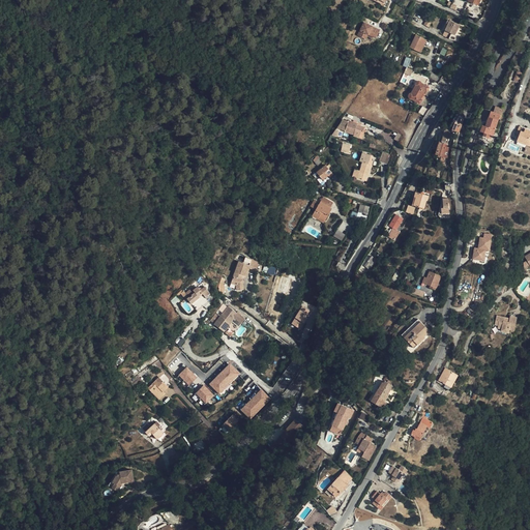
[(385,0),(373,0),(383,5),(382,6),(386,8),(389,2),(386,0),(385,0)]
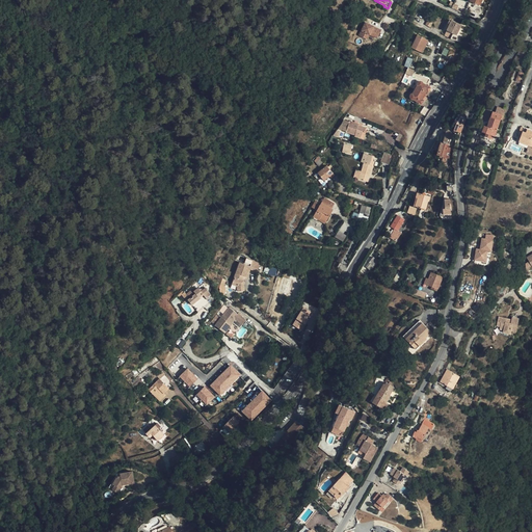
[(466,12),(464,15),(471,18),(473,11),(468,8),(466,12)]
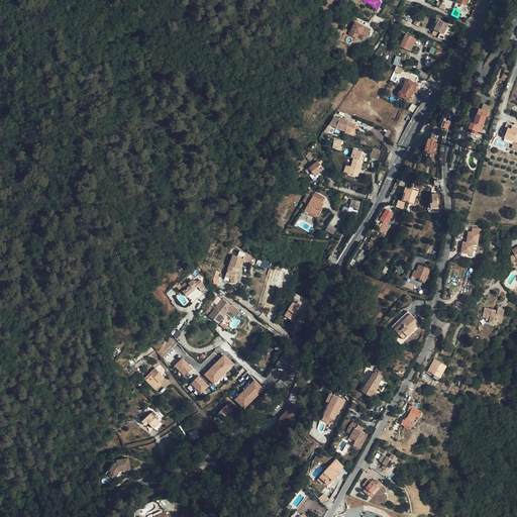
[(439,19),(434,29),(435,30),(432,34),(441,39),(442,38),(444,39),(446,35),(444,34),(448,24),(447,23),(449,20),(443,17),(441,21),(439,19)]
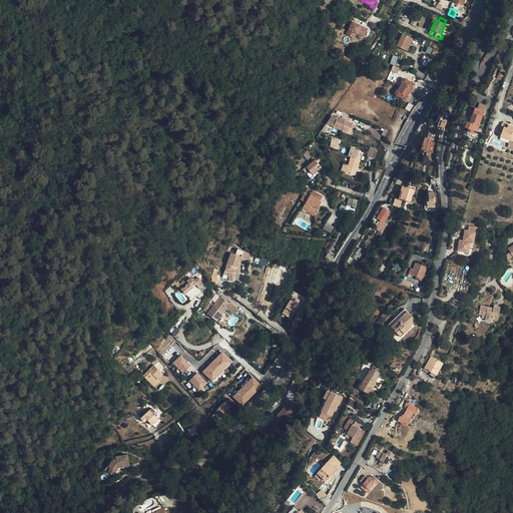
[(360,25),(355,23),(349,35),(355,39),(357,34),(359,35),(361,32),(364,34),(363,35),(367,37),(370,30),(361,26),(361,27),(359,26),(360,25)]
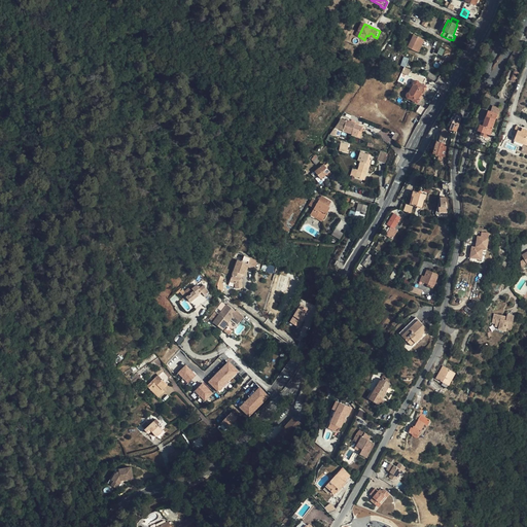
[(408,47),(418,53),(420,48),(424,40),(414,35),(410,43),(409,42),(408,45),(409,46),(408,47)]
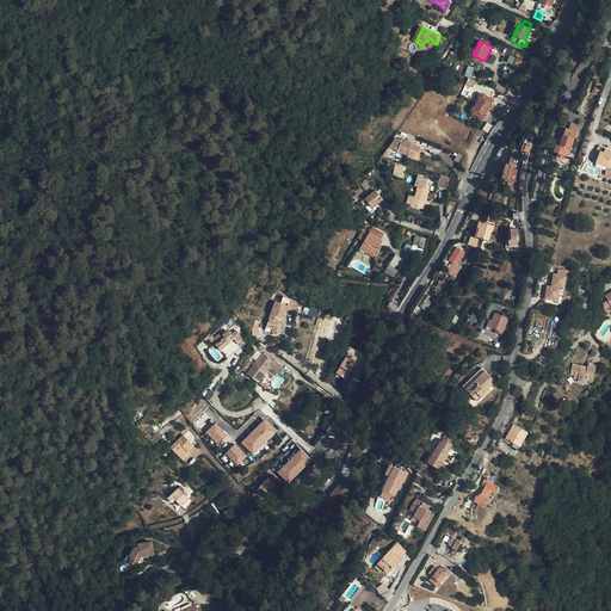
[(481,109),(487,97),(487,96),(486,96),(486,94),(485,94),(483,94),(482,93),(481,94),(480,96),(479,97),(479,98),(479,99),(475,106),(481,109)]
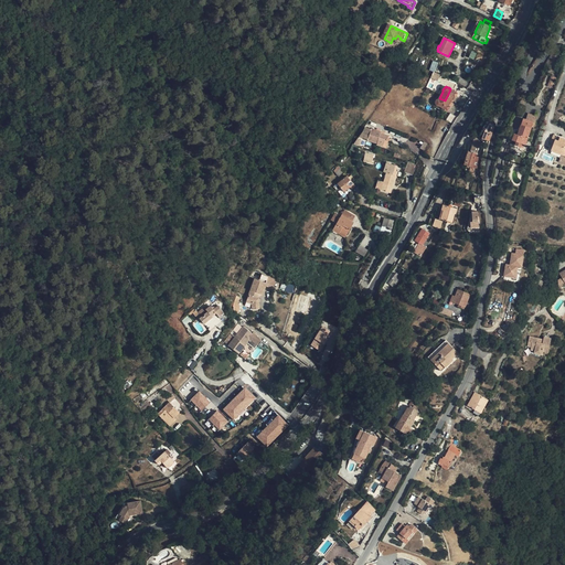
[(458,94),(450,89),(445,100),(450,103),(454,97),(456,97),(458,94)]
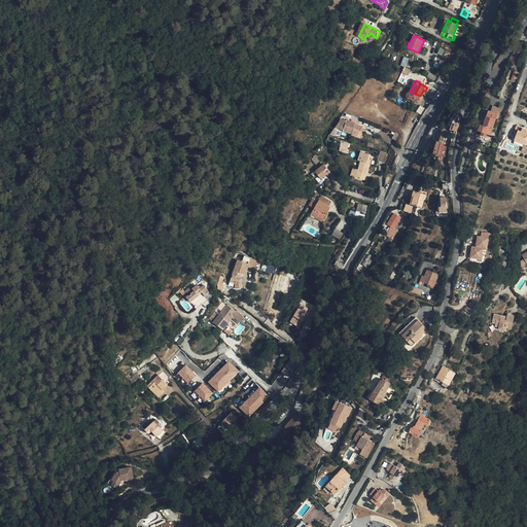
[(410,99),(412,100),(415,94),(410,92),(410,93),(409,93),(408,93),(408,94),(407,95),(407,96),(407,97),(407,98),(408,98),(409,99),(410,99)]
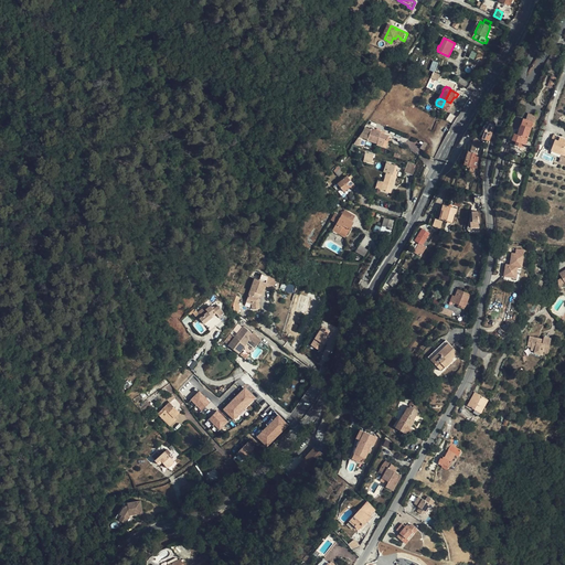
[(449,106),(450,103),(445,100),(441,107),(448,110),(450,107),(449,106)]
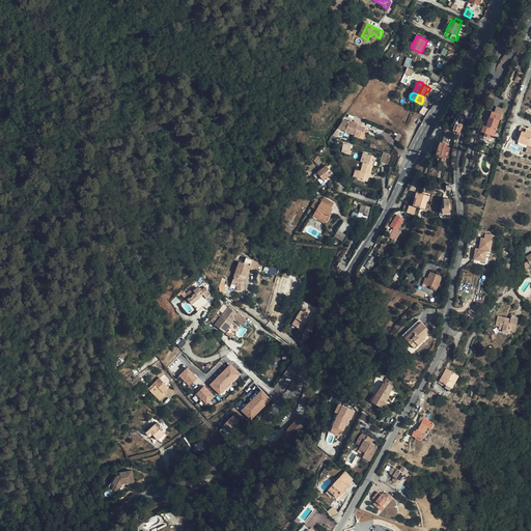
[(504,115),(506,109),(497,106),(495,112),(502,114),(504,115)]
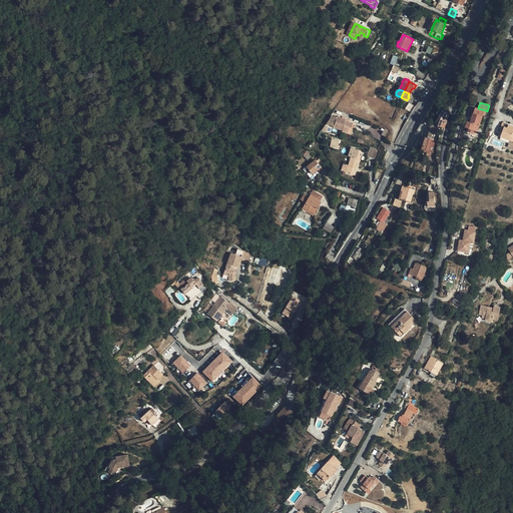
[(473,129),(478,131),(485,110),(478,108),(475,107),(470,122),(468,121),(465,127),(473,130),(473,129)]
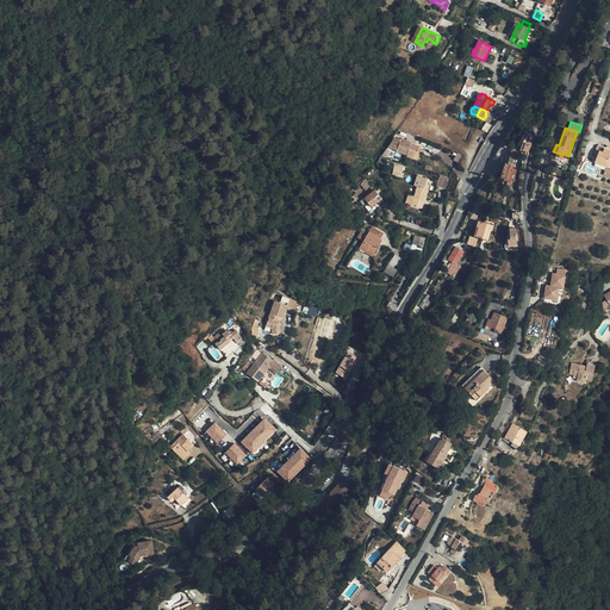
[(531,135),(528,134),(522,149),(528,151),(531,135)]
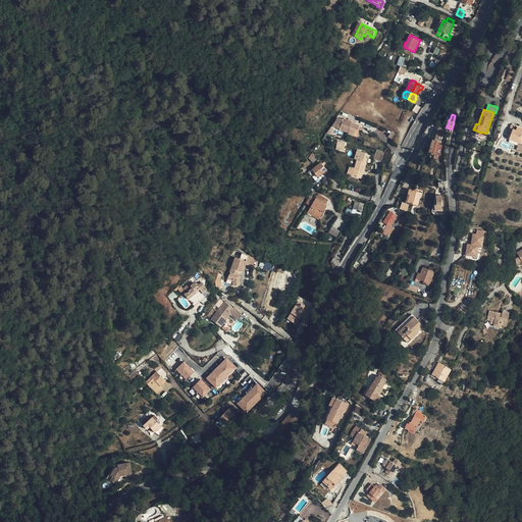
[(352,121),(348,120),(344,119),(343,120),(338,119),(333,126),(340,128),(340,129),(349,133),(348,134),(354,136),(356,129),(358,131),(359,125),(355,124),(353,123),(353,122),(352,121)]
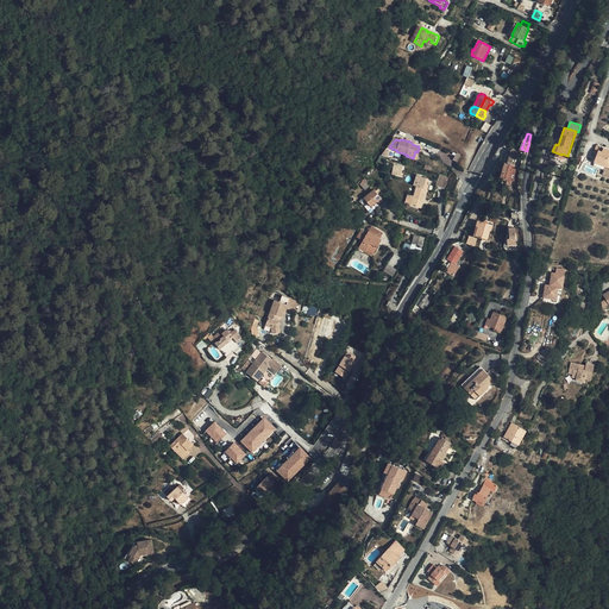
[(608,154),(608,151),(608,149),(600,146),(600,148),(596,157),(594,162),(608,168),(608,154)]
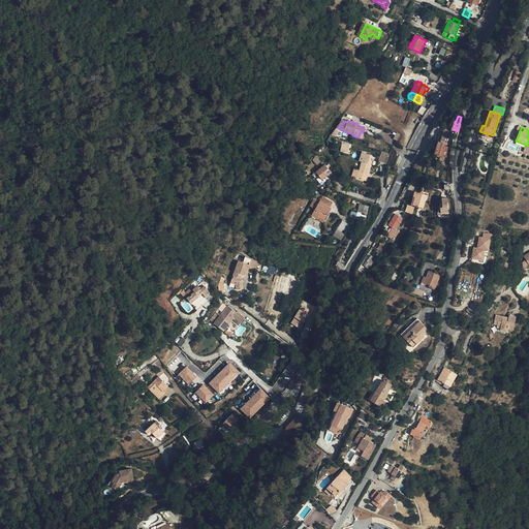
[(437,155),(441,156),(444,157),(447,158),(449,148),(446,147),(445,146),(446,144),(449,132),(444,130),(441,142),(437,155)]
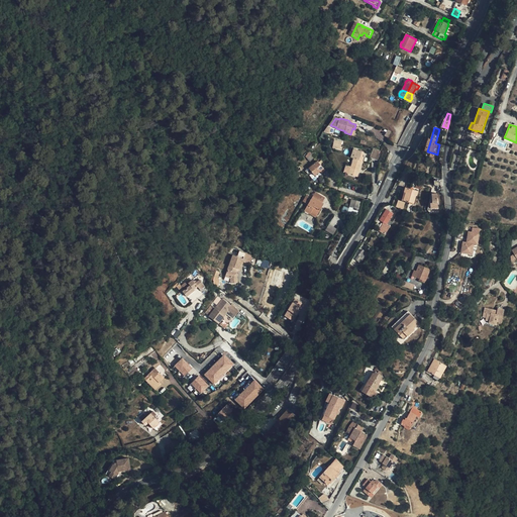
[(337,141),(335,140),(333,147),(335,148),(340,150),(342,141),(337,140),(337,141)]
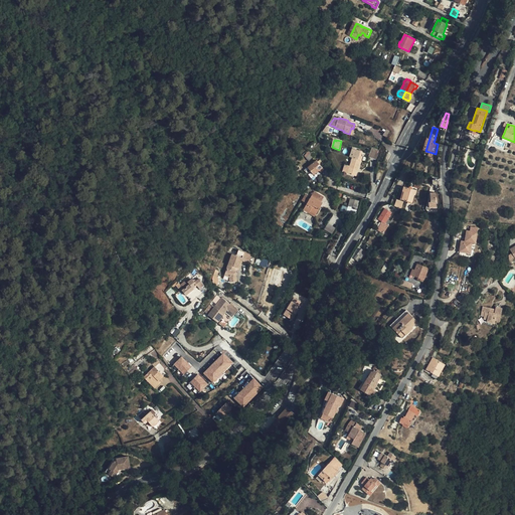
[(376,159),(379,150),(371,148),(368,157),(376,159)]
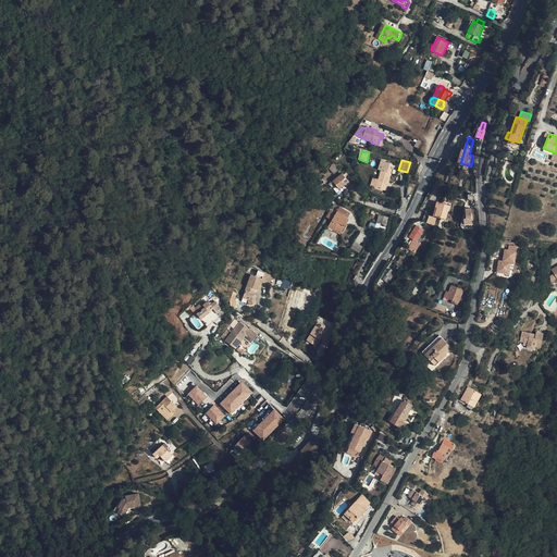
[(384,161),(379,180),(375,187),(385,190),(391,173),(390,173),(392,164),(384,161)]
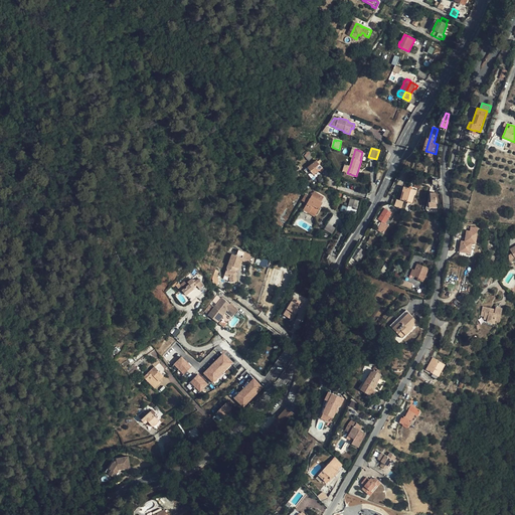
[(311,171),(314,175),(320,170),(321,172),(324,170),(317,160),(308,167),(305,170),(308,174),(311,171)]
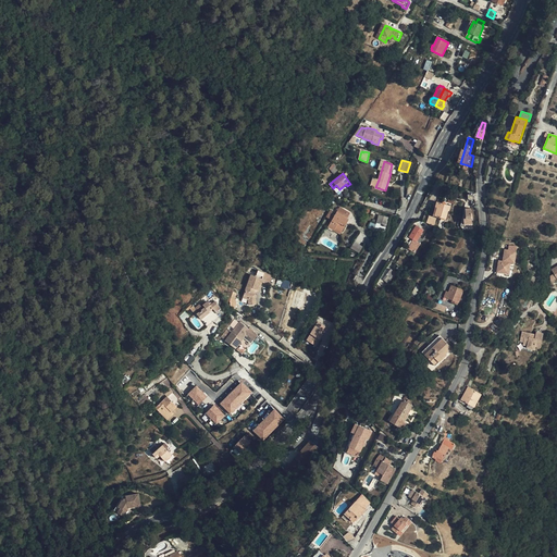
[(437,202),(436,207),(437,208),(435,217),(446,220),(448,211),(449,211),(450,207),(445,205),(442,203),(437,202)]
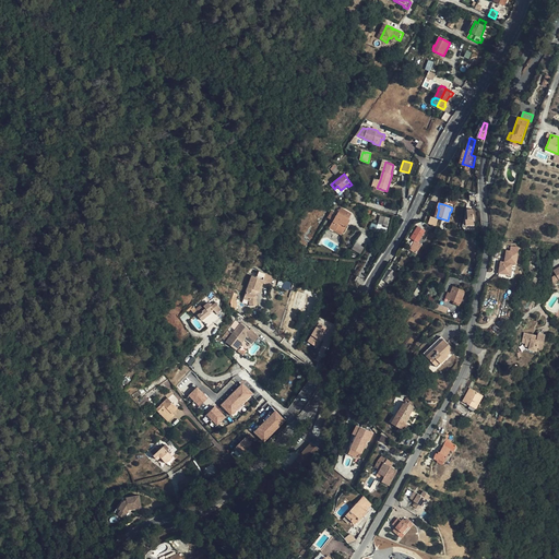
[(330,227),(335,232),(337,229),(343,234),(347,227),(345,226),(348,219),(352,214),(341,207),(330,227)]
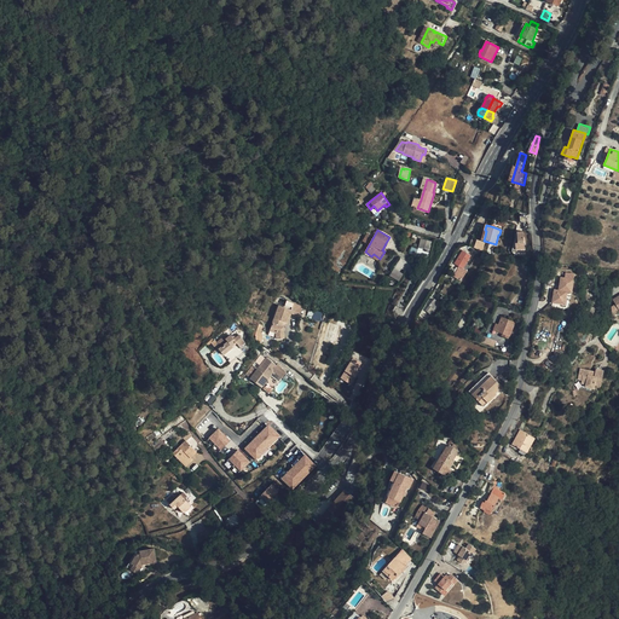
[(525,233),(516,233),(518,239),(520,239),(521,250),(527,249),(525,233)]
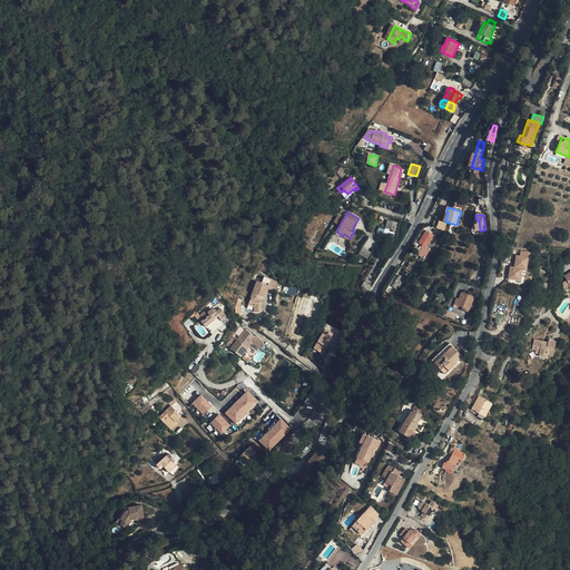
[(397,223),(387,219),(385,228),(395,231),(397,223)]
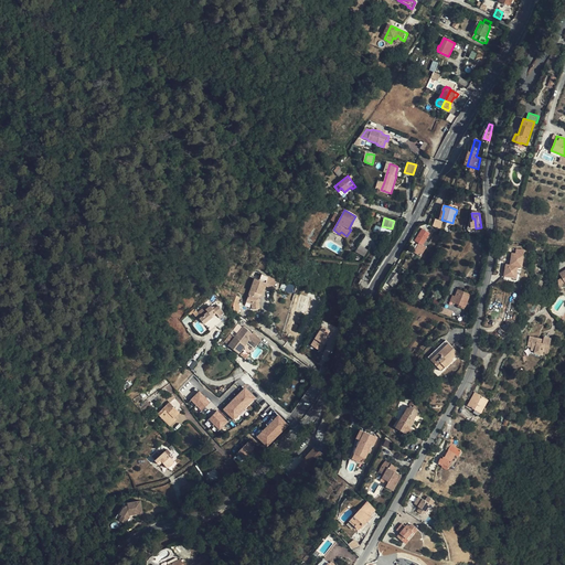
[(427,247),(423,245),(426,241),(430,234),(423,228),(415,241),(419,243),(414,252),(420,256),(427,247)]
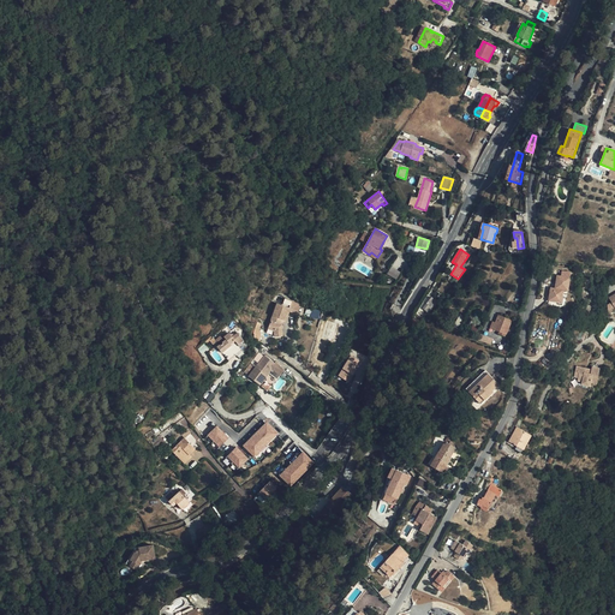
[(396,280),(401,273),(392,267),(387,274),(396,280)]
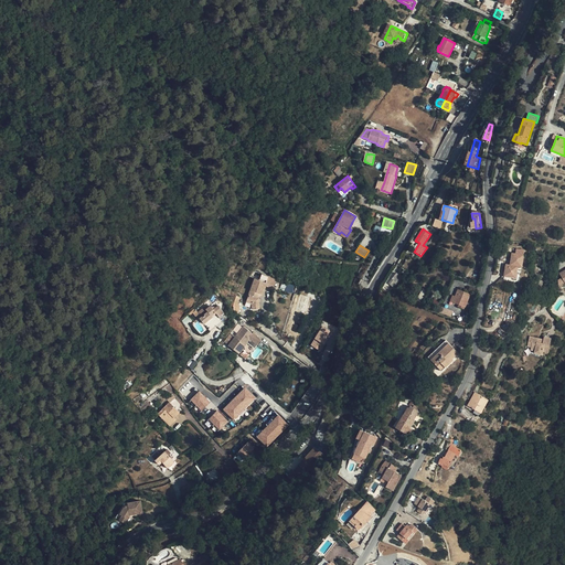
[(523,251),(515,249),(514,254),(511,254),(510,266),(505,265),(504,277),(516,278),(518,266),(521,267),(523,251)]
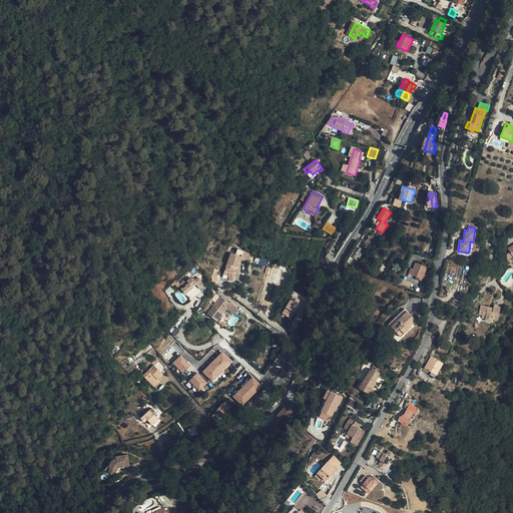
[(370,246),(373,241),(368,238),(365,243),(370,246)]
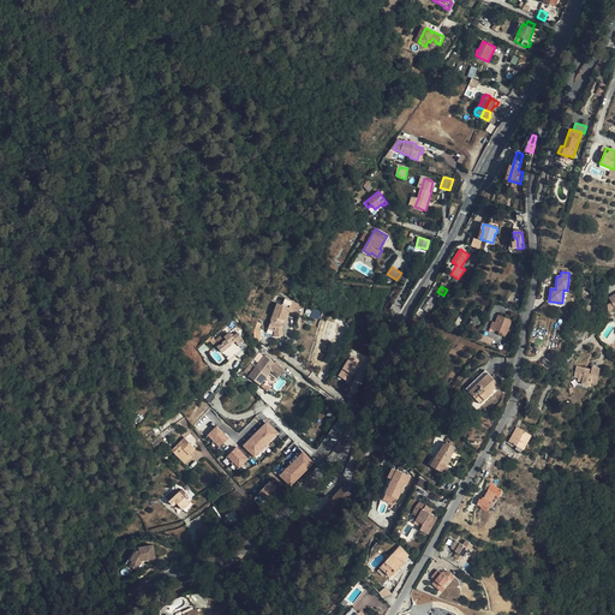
[(278,304),(273,316),(274,317),(273,321),(272,321),(268,329),(274,330),(274,336),(282,336),(281,324),(282,320),(285,321),(286,321),(290,311),(297,314),(300,304),(285,299),(284,305),(278,304)]
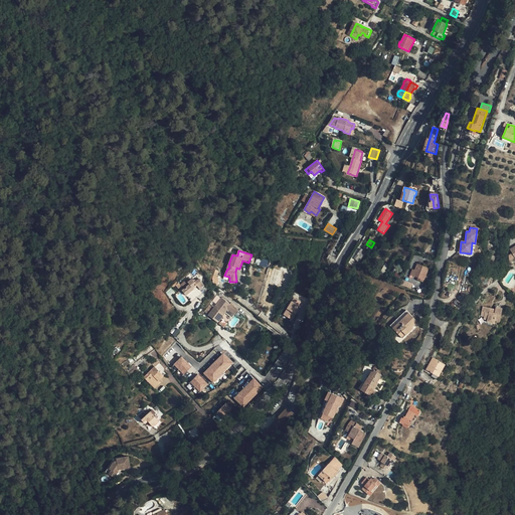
[(263,259),(260,266),(267,268),(269,261),(263,259)]
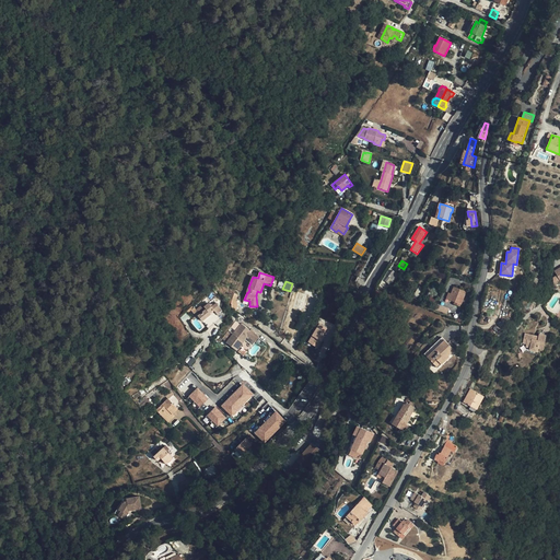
[(458,303),(457,305),(459,306),(466,291),(454,287),(452,293),(450,300),(454,302),(458,303)]
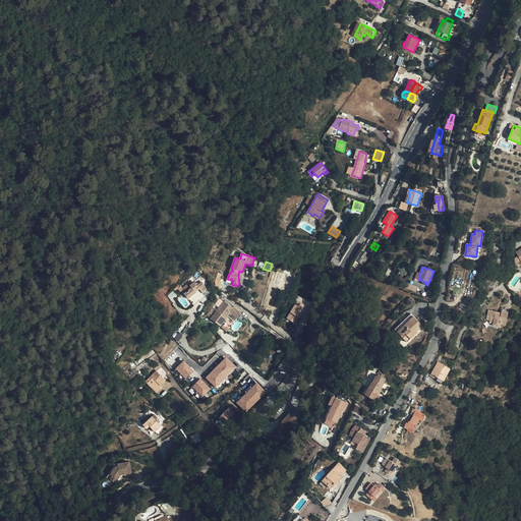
[(185,293),(184,294),(187,298),(188,298),(194,305),(206,296),(201,292),(207,288),(206,287),(201,282),(197,284),(196,285),(195,284),(194,282),(191,284),(190,282),(181,289),(185,293)]
